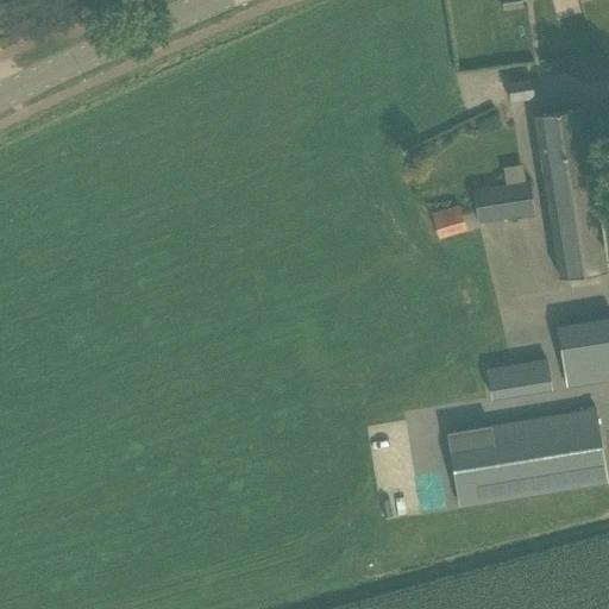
[(502,0),(506,12),(522,8),(520,0),(502,0)]
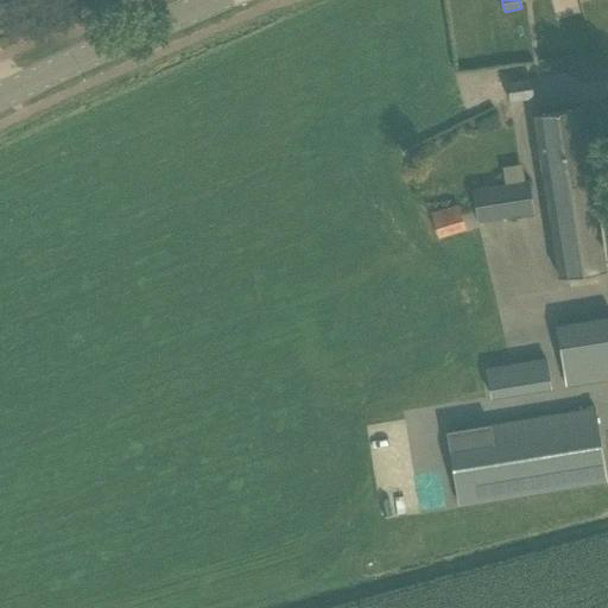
[(533,97),(530,78),(506,83),(510,102),(533,97)]
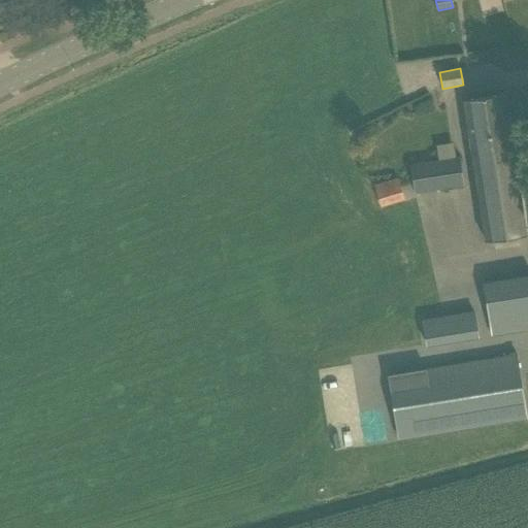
[(467,102),(488,241),(505,239),(527,235),(503,94),(483,97),(467,102)]
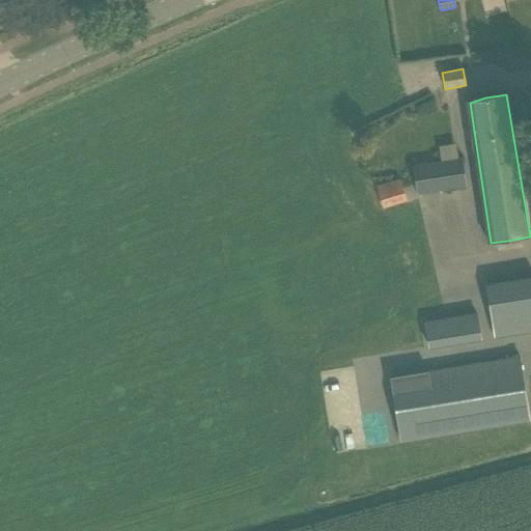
[(412,166),(416,195),(467,189),(463,159),(458,160),(456,144),(440,146),(442,162),(412,166)]
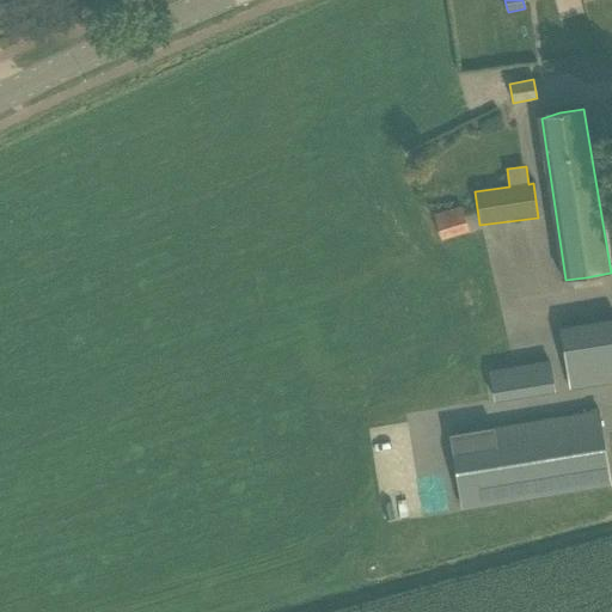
[(433,214),(441,240),(470,232),(461,204),(433,214)]
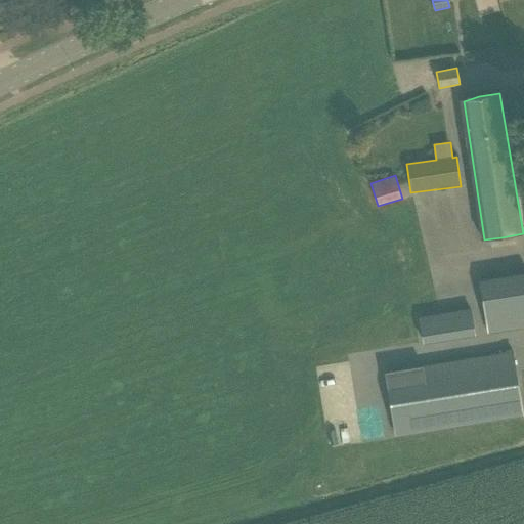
[(523,325),(523,273),(479,281),(487,333),(517,328),(523,325)]
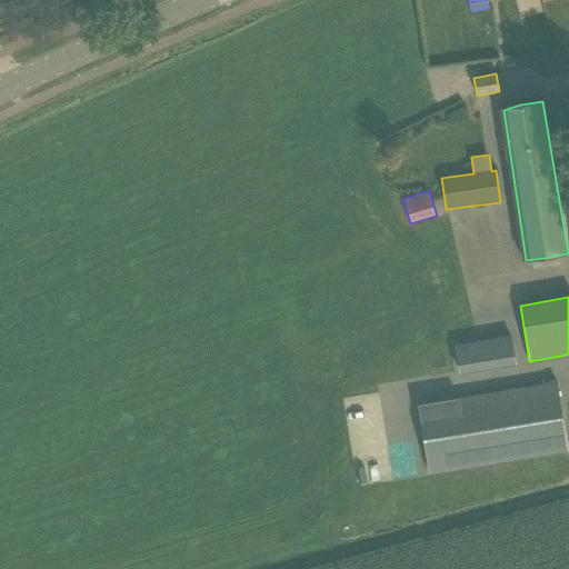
[(512,331),(456,341),(461,369),(517,360),(512,331)]
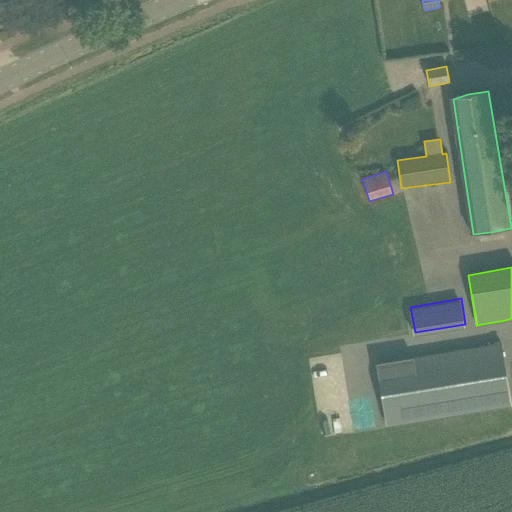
[(377,366),(387,427),(511,405),(500,342),(495,343),(495,345),(377,366)]
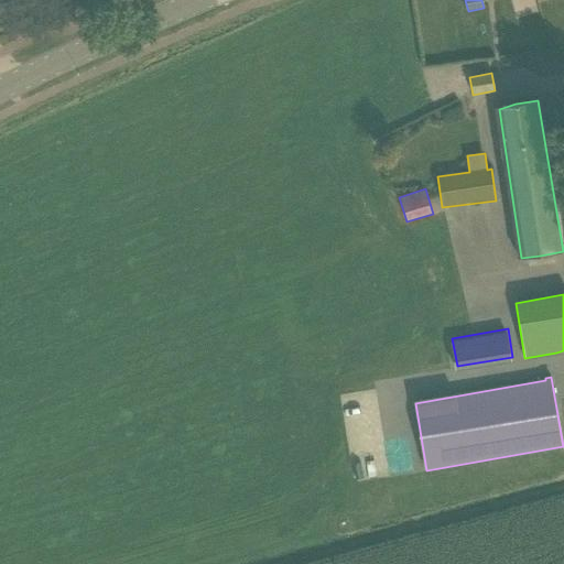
All buildings are outlined.
